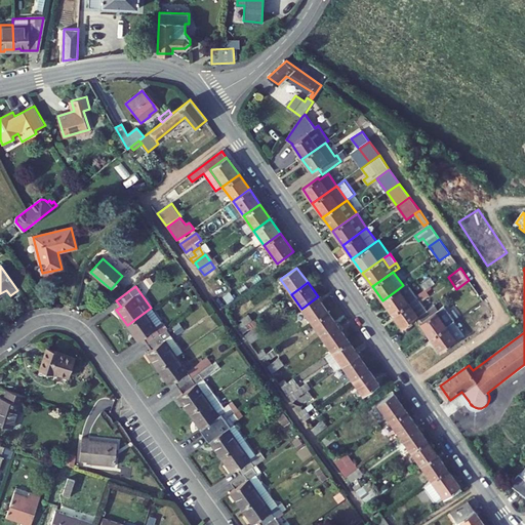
[(382,300),(393,315),(408,304),(398,289),(382,300)]
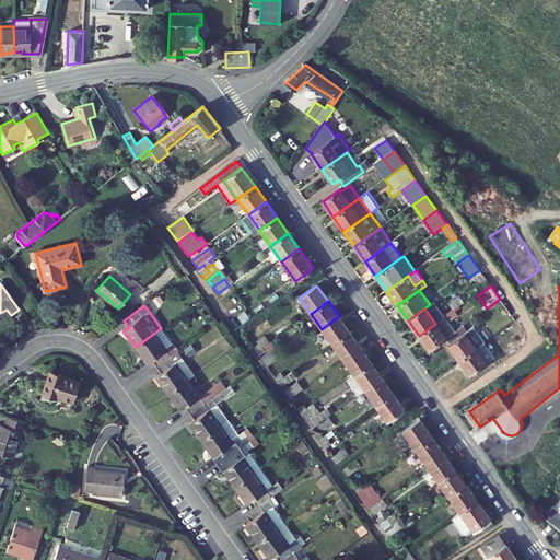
[(454,311),(446,316),(450,322),(457,316),(454,311)]
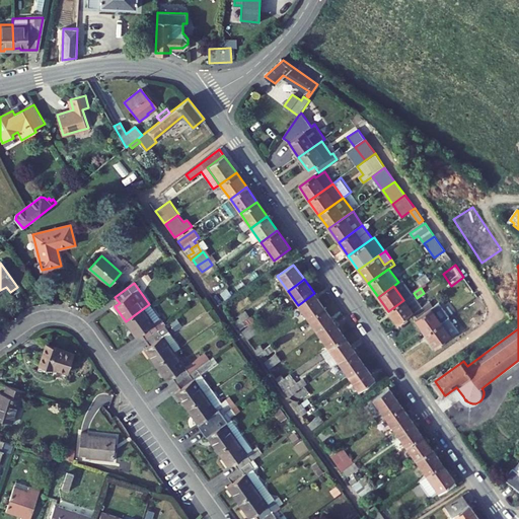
[(324,307),(314,293),(298,305),(308,319),(324,307)]
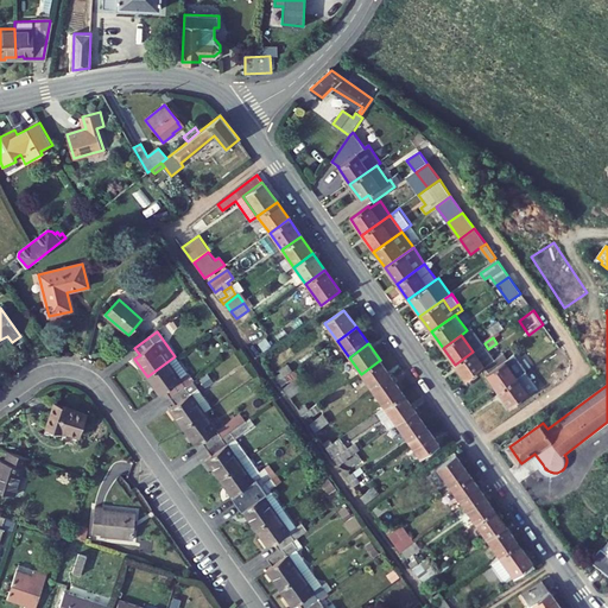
[(467,381),(485,368),(493,362),(482,346),(473,352),(455,365),(467,381)]
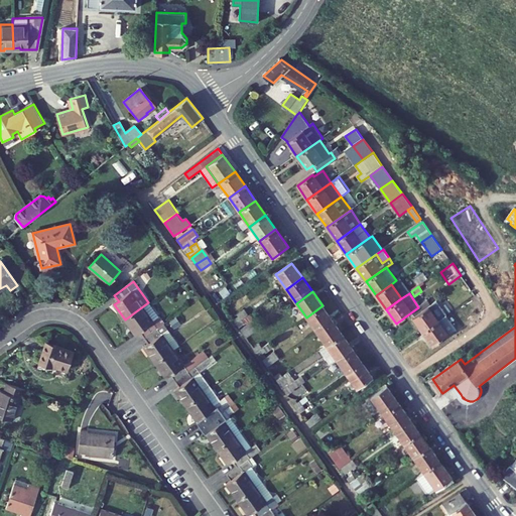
[(412,318),(422,333),(446,316),(436,302),(432,305),(428,300),(418,307),(411,312),(414,316),(412,318)]
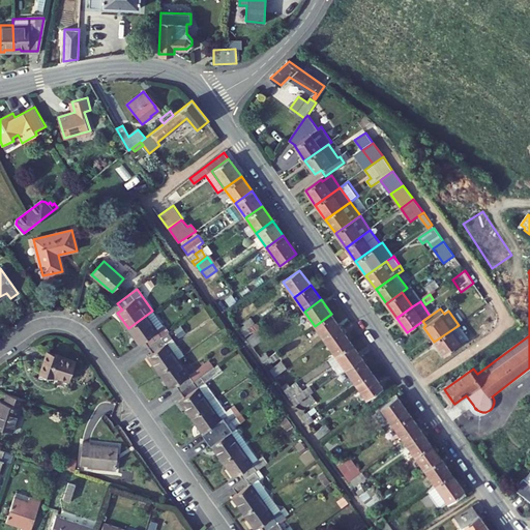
[(149,348),(169,333),(152,311),(128,328),(140,345),(144,342),(149,348)]
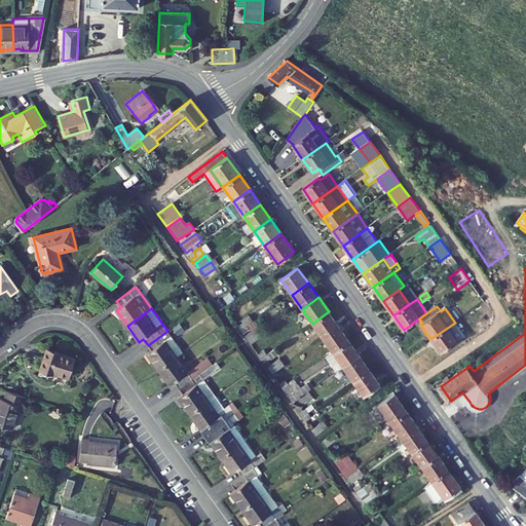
[(339,327),(329,311),(312,324),(323,338),(339,327)]
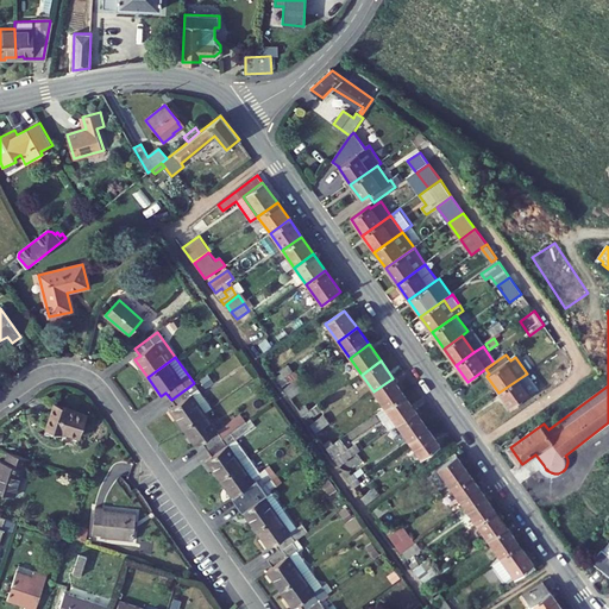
[(294,372),(289,366),(281,372),(282,375),(276,378),(280,383),(286,378),(294,372)]
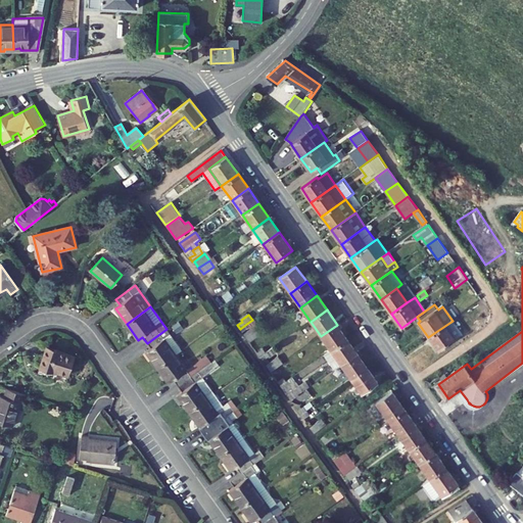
[(253,319),(252,320),(245,325),(247,329),(249,327),(250,328),(256,324),(253,319)]
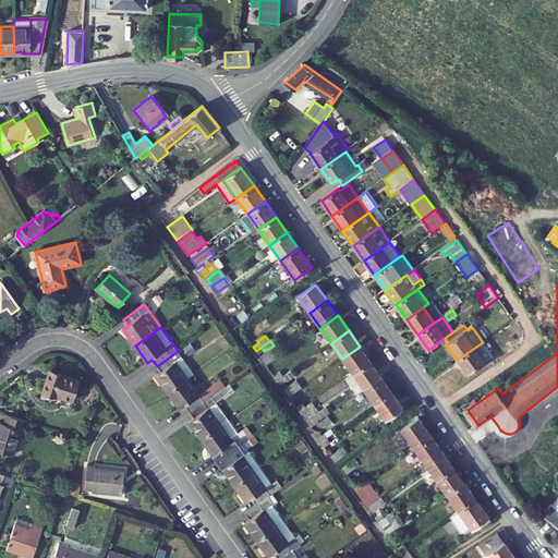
[(493,356),(483,342),(457,360),(468,375),(493,356)]
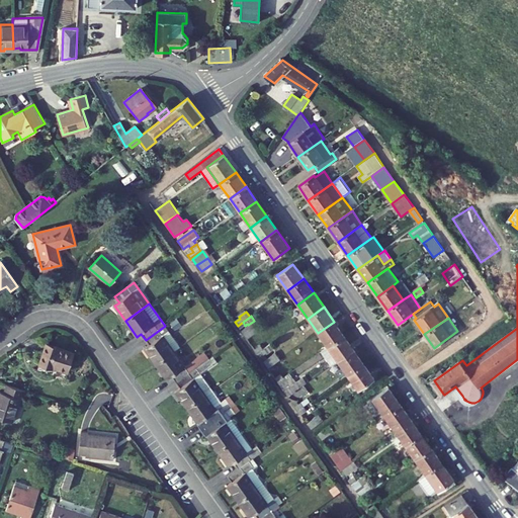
[(260,331),(254,322),(241,331),(248,340),(260,331)]
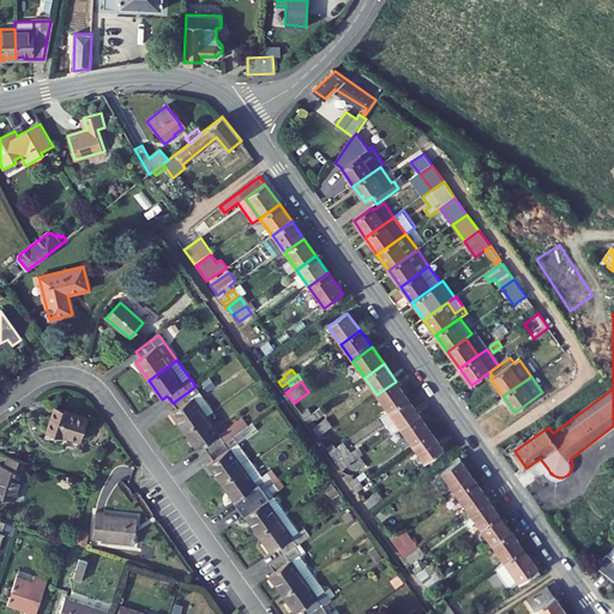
[(408,398),(396,381),(377,395),(389,411),(408,398)]
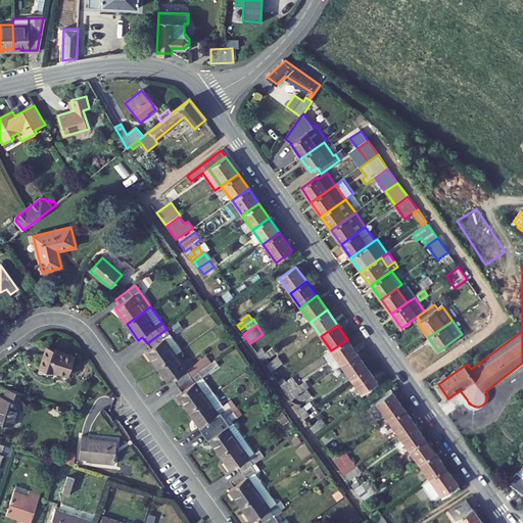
[(157,368),(175,355),(182,350),(167,329),(147,343),(151,349),(146,352),(157,368)]
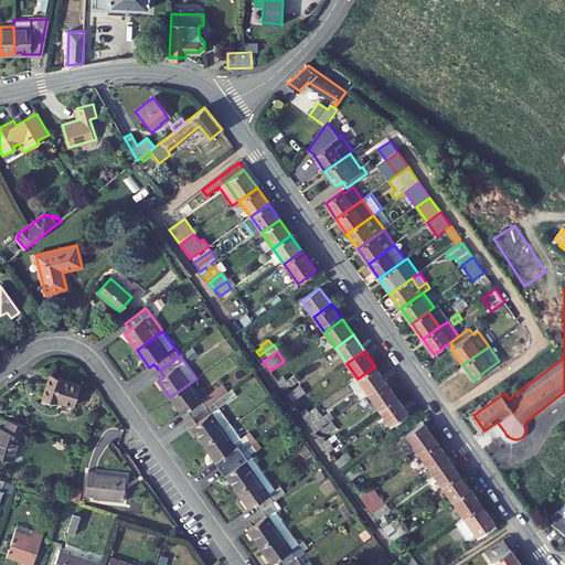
[(386,382),(375,366),(358,379),(369,394),(386,382)]
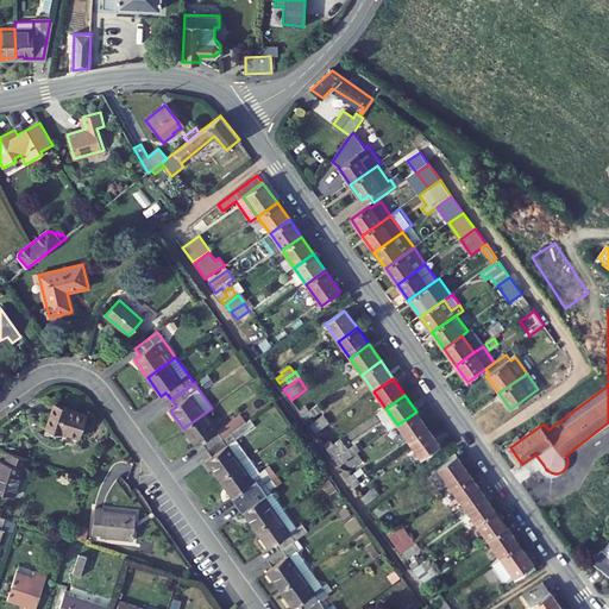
[(315,401),(306,407),(309,412),(319,405),(315,401)]
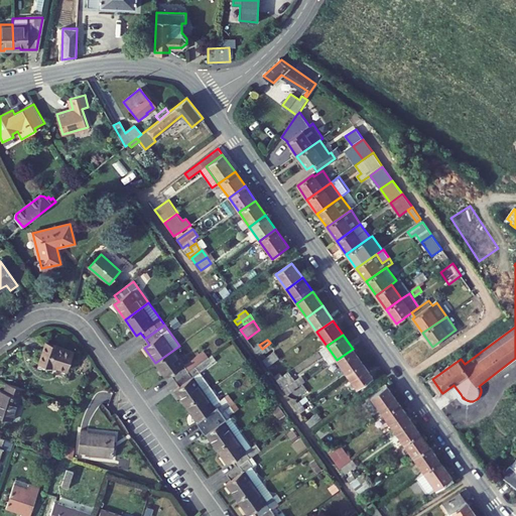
[(73,351),(46,343),(39,363),(51,367),(52,365),(67,370),(73,351)]
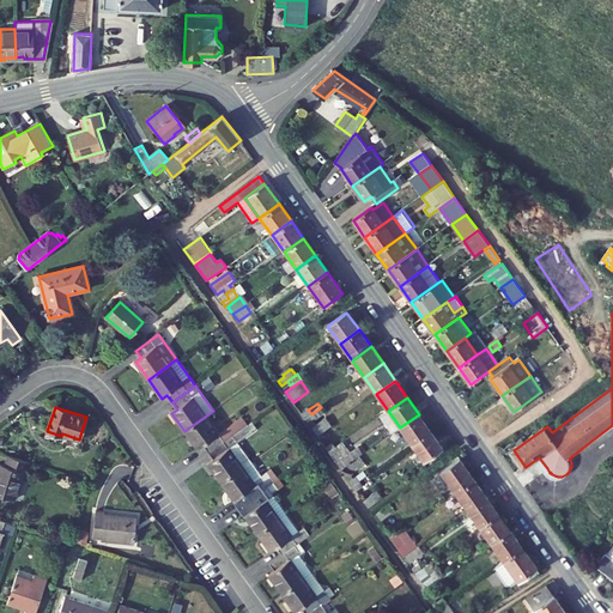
[(325,413),(321,407),(311,414),(305,419),(308,423),(314,418),(315,419),(325,413)]
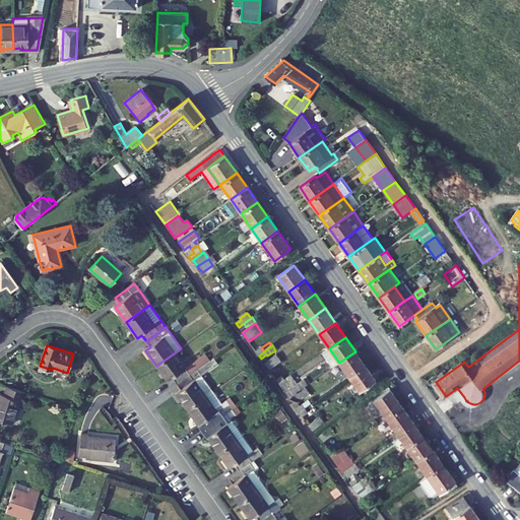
[(329,348),(323,352),(333,367),(339,363),(329,348)]
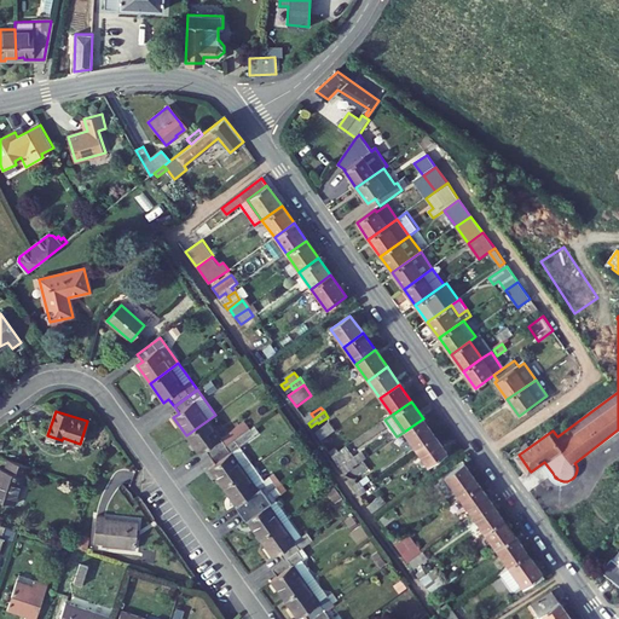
[(435,435),(423,418),(404,432),(416,450),(435,435)]
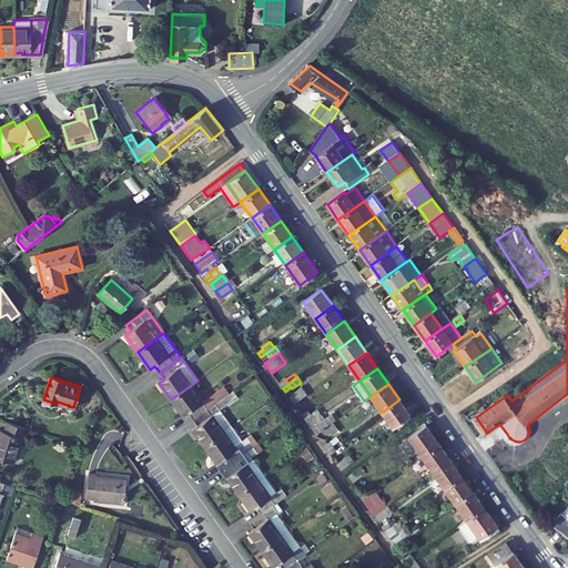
[(189,413),(193,419),(229,394),(224,387),(202,403),(190,386),(171,399),(183,417),(189,413)]
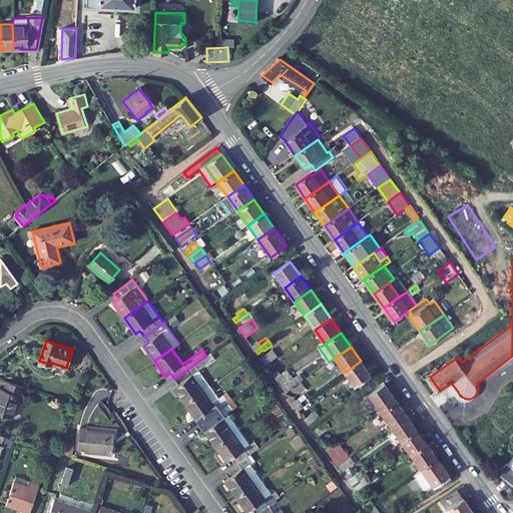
[(278,357),(274,350),(262,359),(266,365),(278,357)]
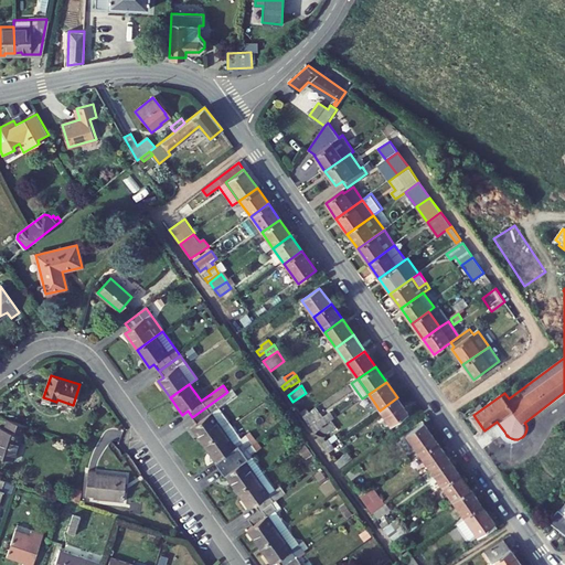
[(204,445),(223,432),(211,414),(233,398),(227,392),(192,417),(198,424),(192,427),(204,445)]
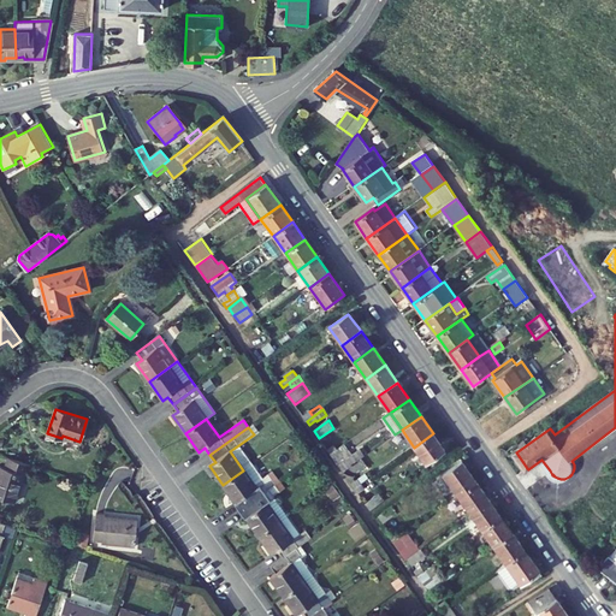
[(344,445),(345,445),(333,428),(319,438),(331,455),(337,450),(344,445)]
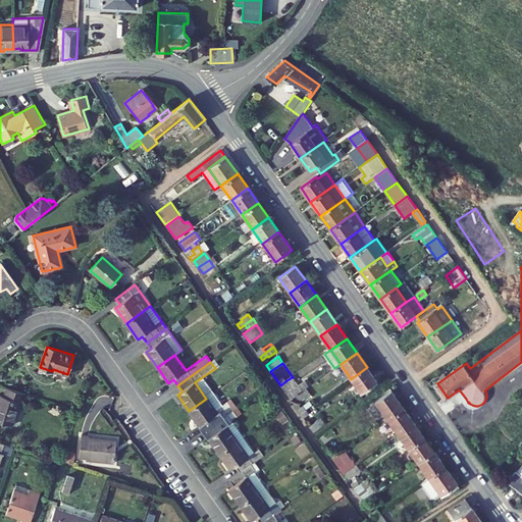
[(377,381),(367,367),(351,379),(361,394),(377,381)]
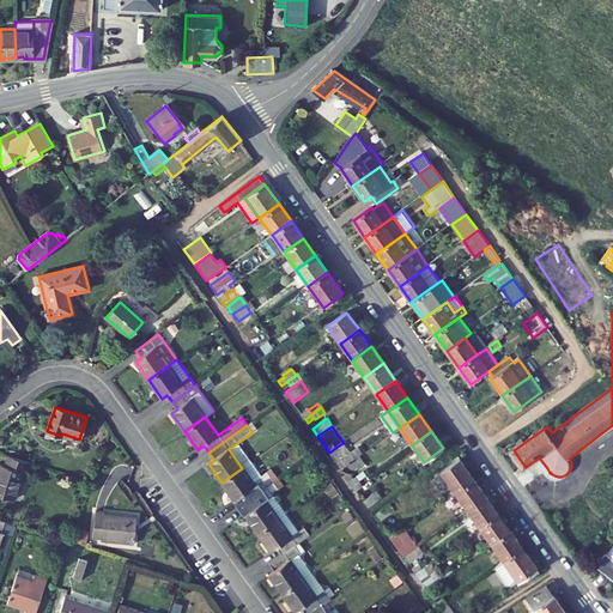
[(343,443),(335,448),(338,451),(332,456),(341,469),(358,457),(359,456),(354,450),(351,454),(343,443)]
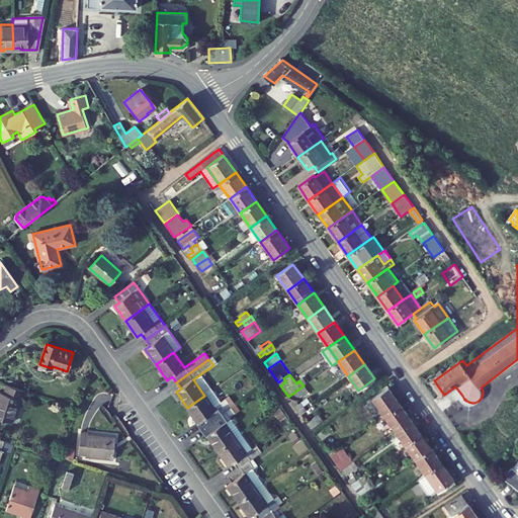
[(307,376),(299,380),(304,385),(310,381),(307,376)]
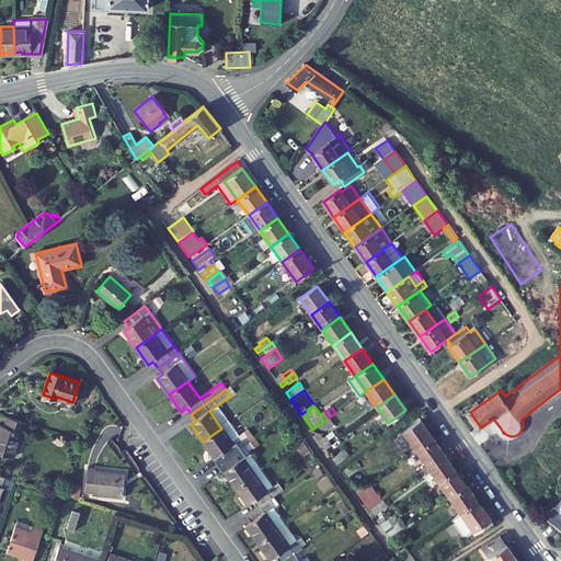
[(30,424),(8,418),(4,426),(1,425),(0,426),(0,453),(13,457),(21,434),(26,435),(30,424)]
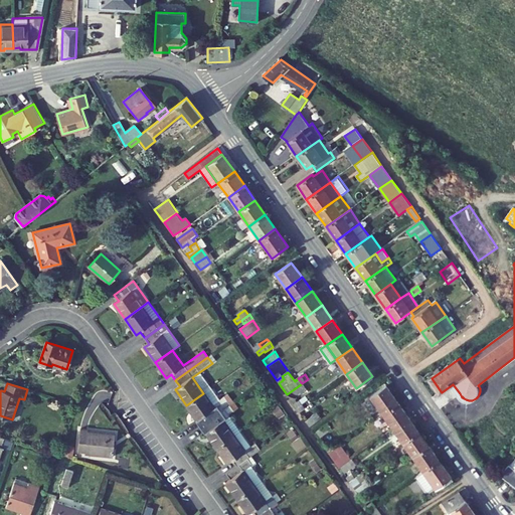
[(306,390),(301,384),(287,394),(292,401),(299,396),(299,395),(306,390)]
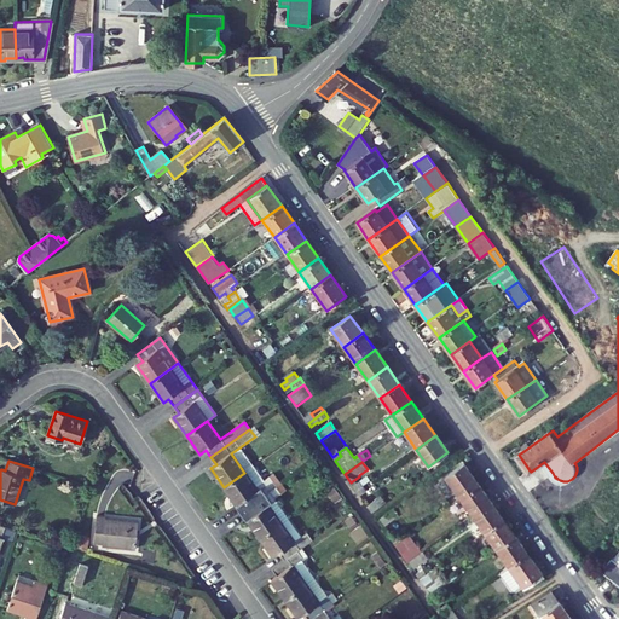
[(530,470),(520,476),(528,490),(553,473),(544,462),(531,472),(530,470)]
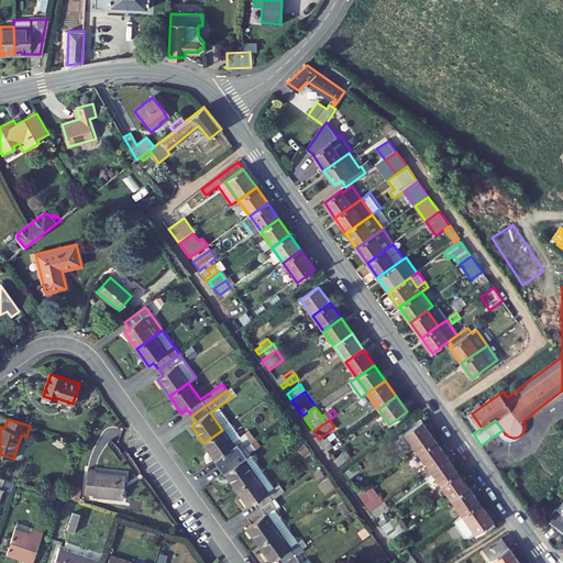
[(435,441),(422,421),(405,434),(418,453),(435,441)]
